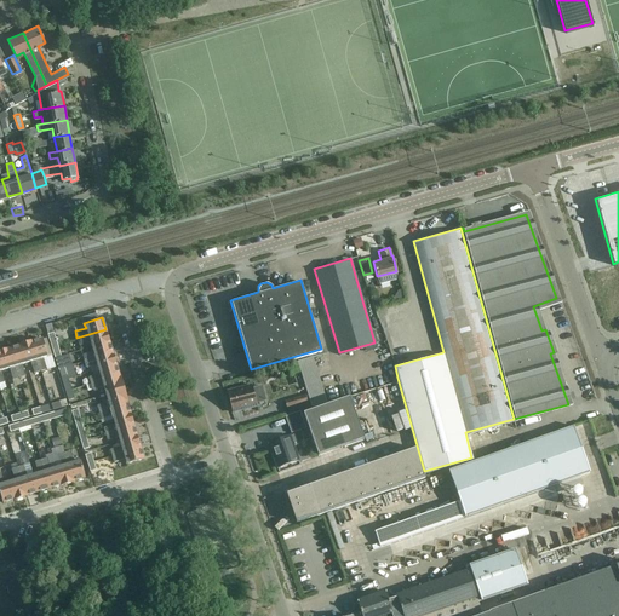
[(47,337),(55,334),(51,322),(45,323),(47,337)]
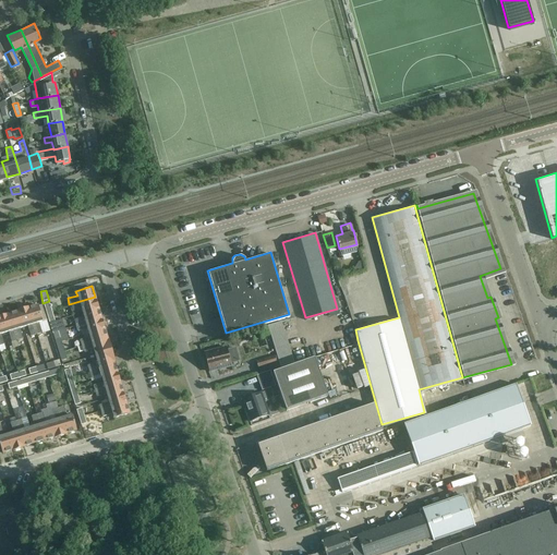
[(82,312),(98,308),(95,297),(69,304),(71,310),(81,306),(82,312)]
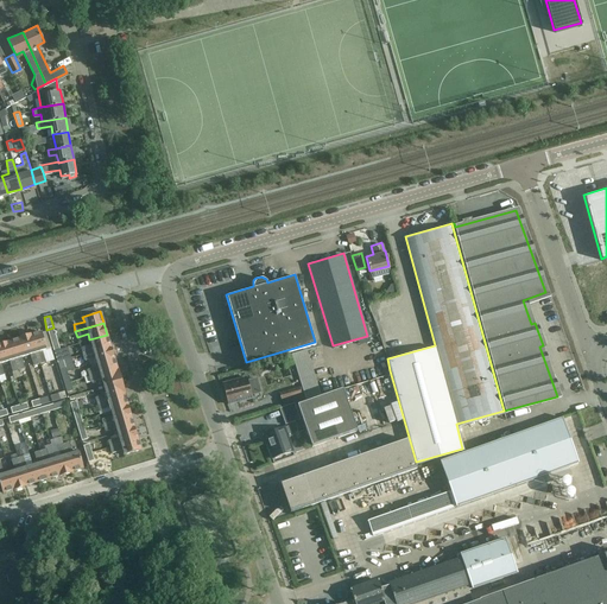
[(30,332),(38,362),(39,361),(40,367),(48,364),(46,360),(45,360),(42,348),(50,345),(45,329),(40,331),(40,330),(31,334),(31,332),(30,332)]
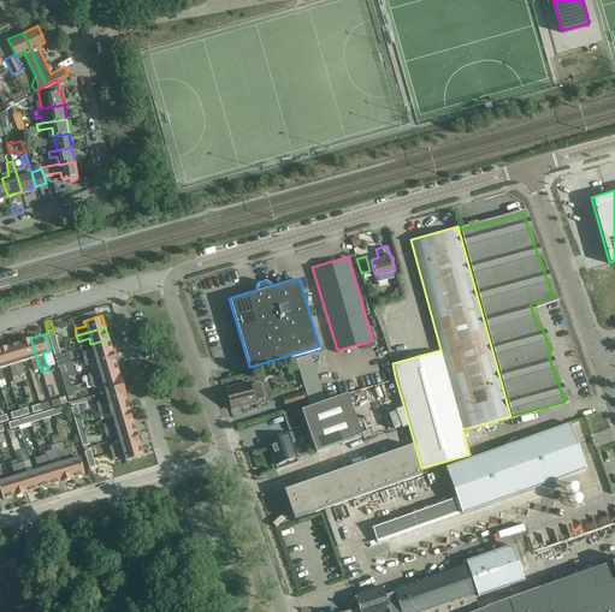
[(39,367),(30,337),(18,340),(19,342),(24,357),(29,356),(33,368),(39,367)]
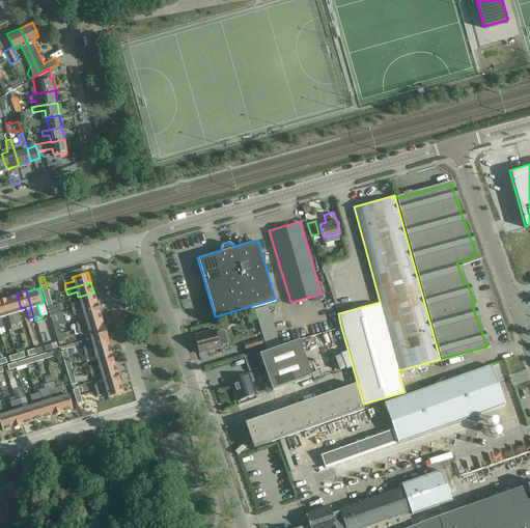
[(72,308),(95,301),(93,293),(78,297),(79,300),(70,302),(72,308)]
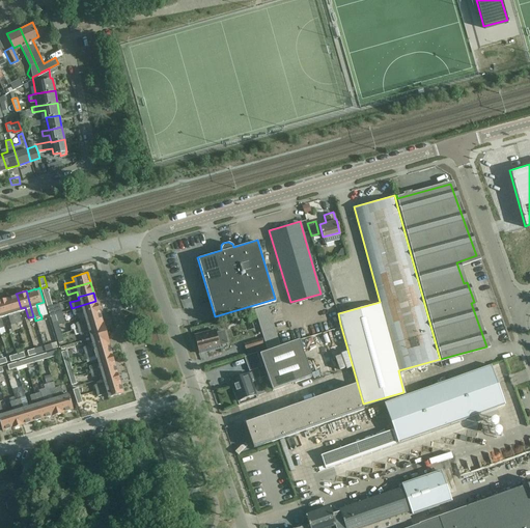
[(21,308),(17,295),(7,297),(16,322),(21,320),(18,309),(21,308)]
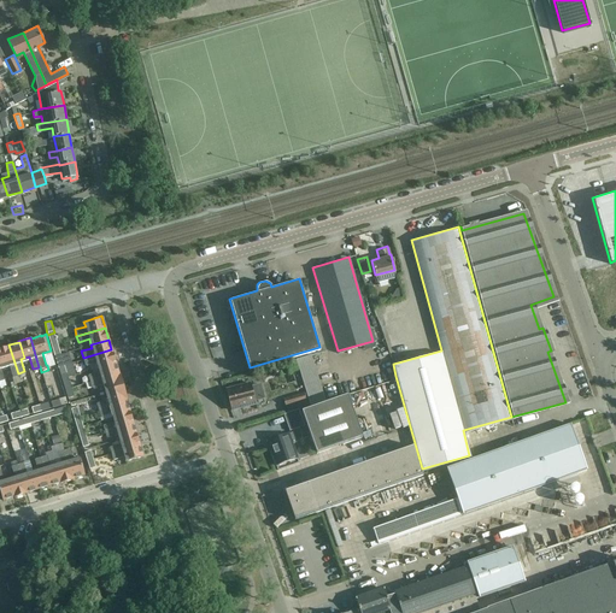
[(57,342),(51,343),(54,355),(60,353),(57,342)]
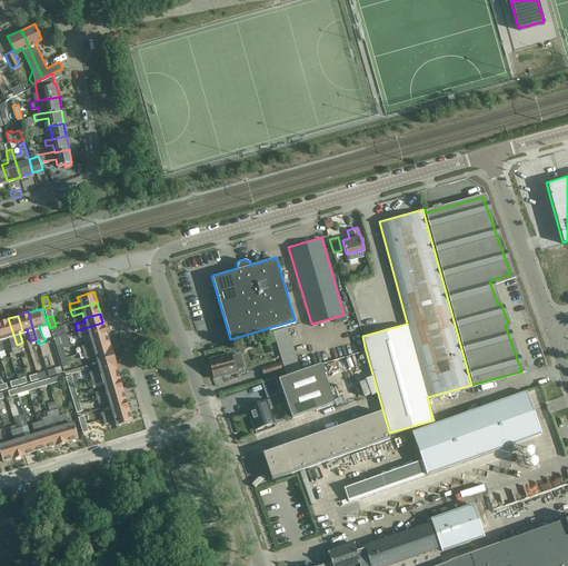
[(17,345),(8,318),(0,320),(0,325),(3,337),(8,336),(11,346),(17,345)]
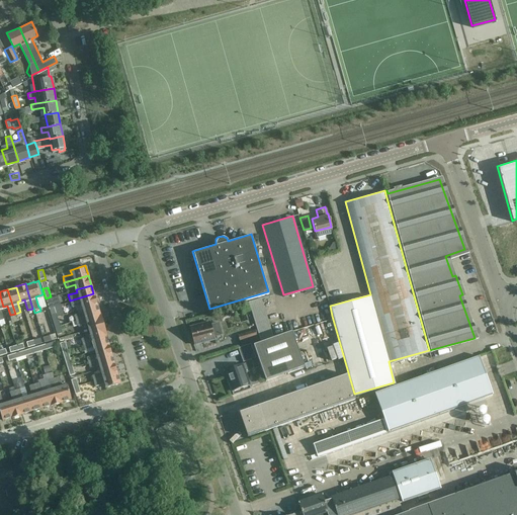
[(81,308),(96,303),(93,293),(70,301),(71,306),(80,303),(81,308)]
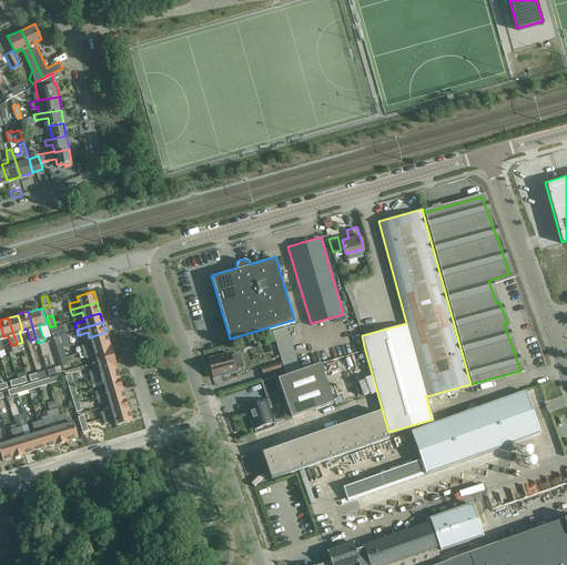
[(56,325),(50,328),(52,336),(58,335),(58,333),(62,331),(61,326),(57,329),(56,325)]
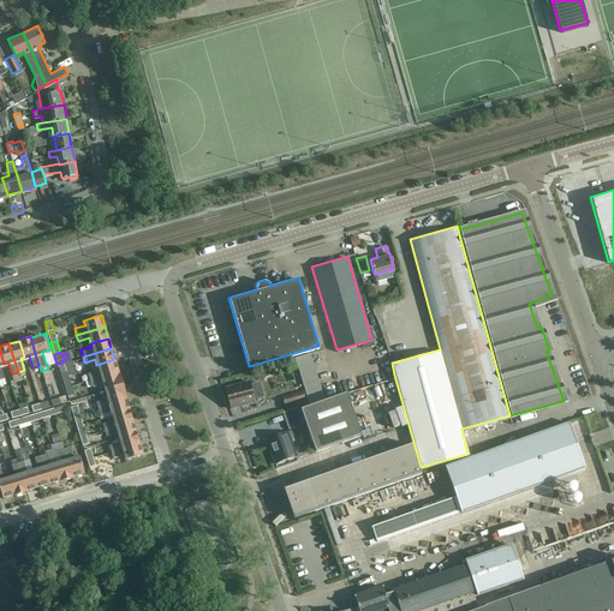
[(308,401),(323,396),(309,352),(294,355),(308,401)]
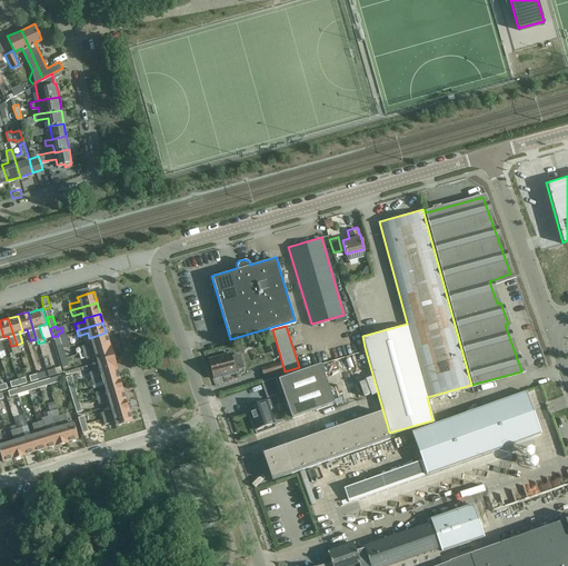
[(82,350),(109,343),(106,333),(89,338),(90,341),(80,345),(82,350)]
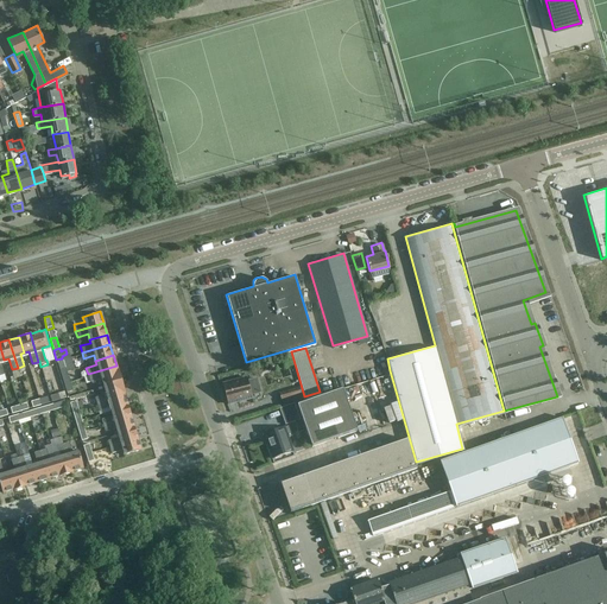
[(117,366),(88,374),(89,380),(100,376),(103,388),(112,386),(111,382),(117,381),(115,379),(120,376),(118,368),(117,368),(117,366)]
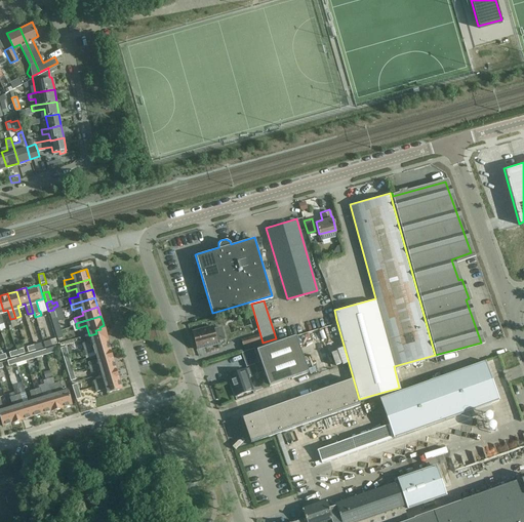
[(216,342),(216,339),(225,337),(222,324),(213,326),(212,324),(191,330),(196,348),(216,342)]
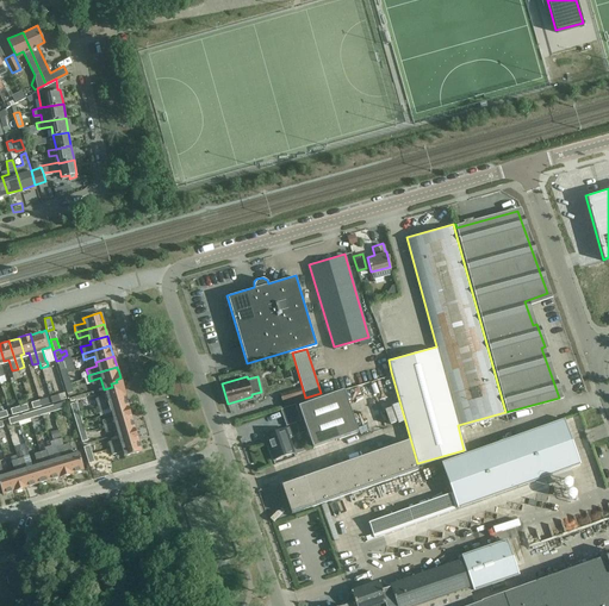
[(56,380),(56,378),(44,381),(48,393),(49,392),(51,401),(63,397),(64,394),(60,379),(56,380)]
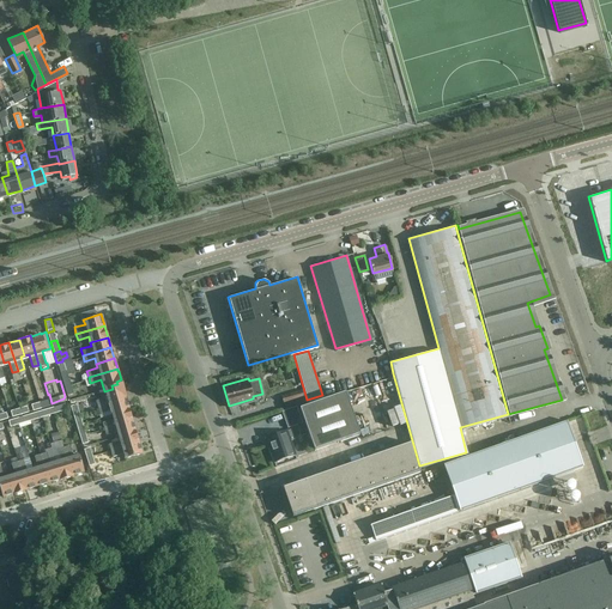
[(97,406),(126,397),(125,394),(121,379),(116,382),(117,384),(111,385),(113,389),(104,391),(105,395),(95,399),(97,406)]
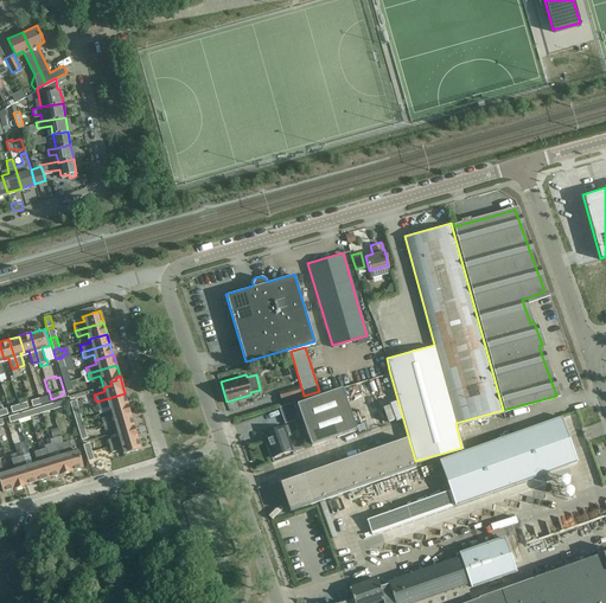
[(69,379),(63,380),(68,397),(76,396),(75,392),(74,392),(69,379)]
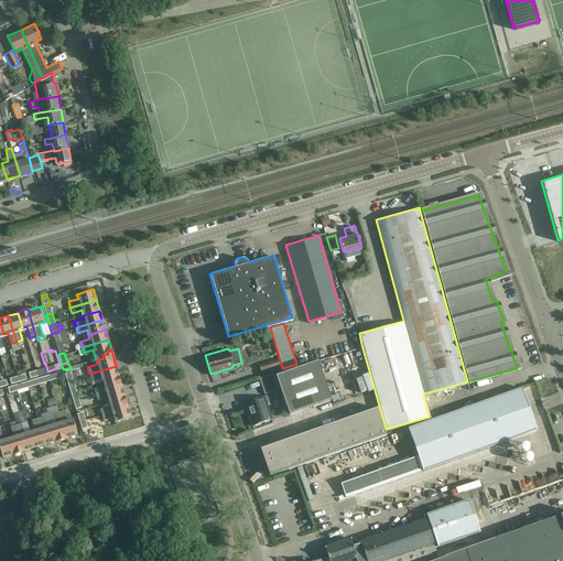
[(84,355),(71,359),(73,366),(85,362),(84,355)]
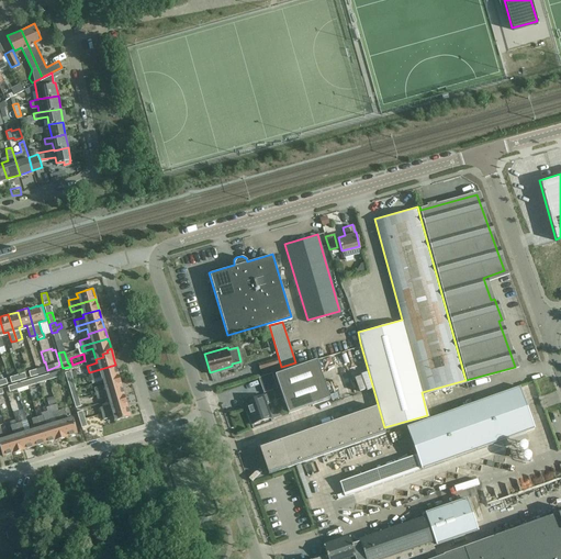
[(259,368),(278,362),(276,356),(257,362),(259,368)]
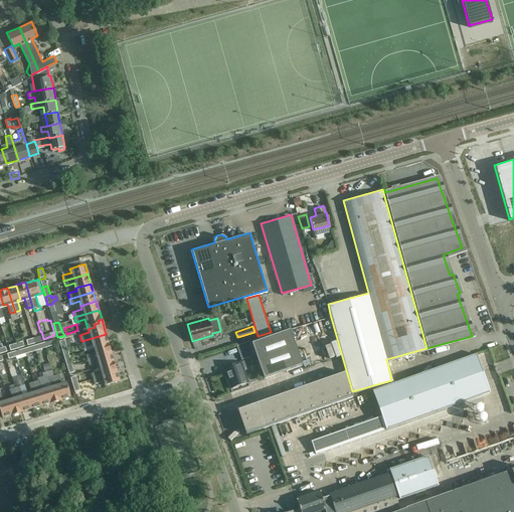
[(302,363),(290,328),(251,342),(264,376),(302,363)]
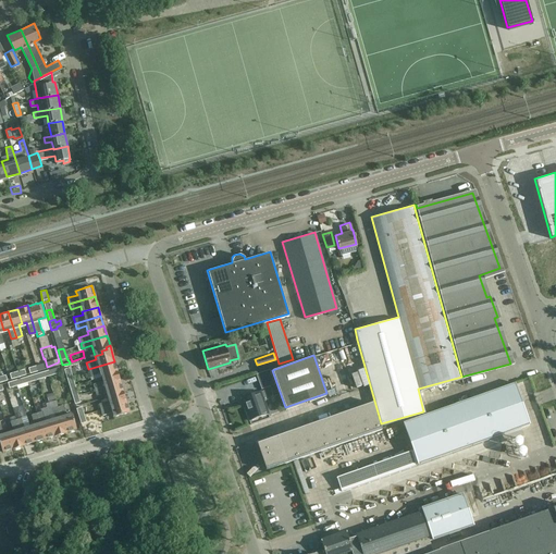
[(101,376),(116,371),(114,361),(88,369),(89,374),(99,371),(101,376)]
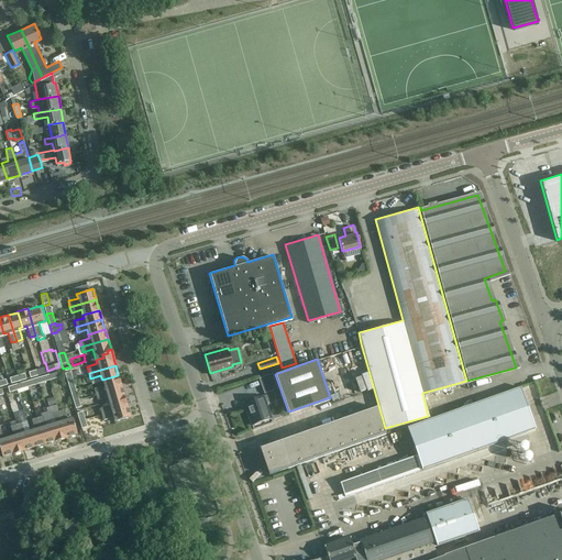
[(46,373),(48,379),(59,375),(57,370),(46,373)]
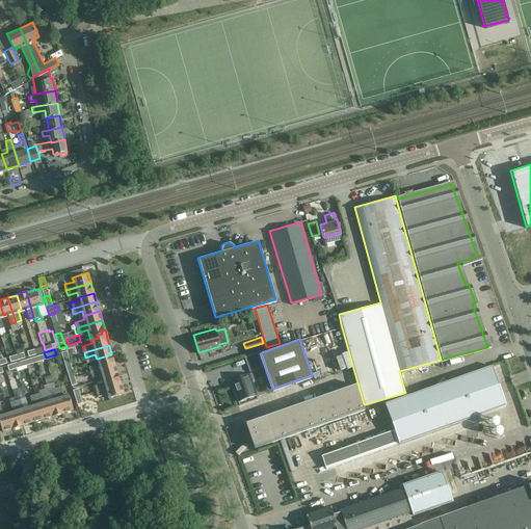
[(202,359),(224,358),(224,349),(202,351),(202,359)]
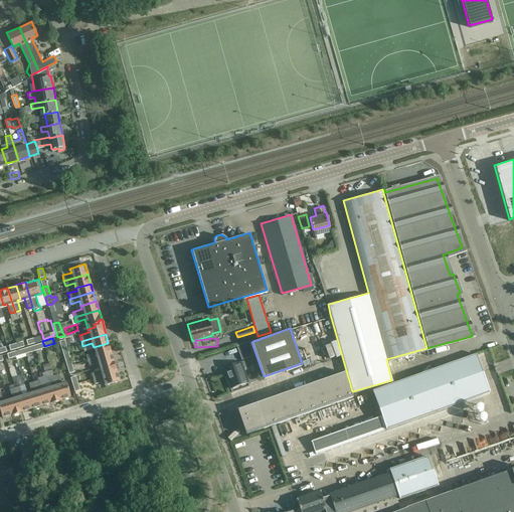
[(240,358),(248,355),(252,364),(257,363),(248,340),(235,344),(240,358)]
